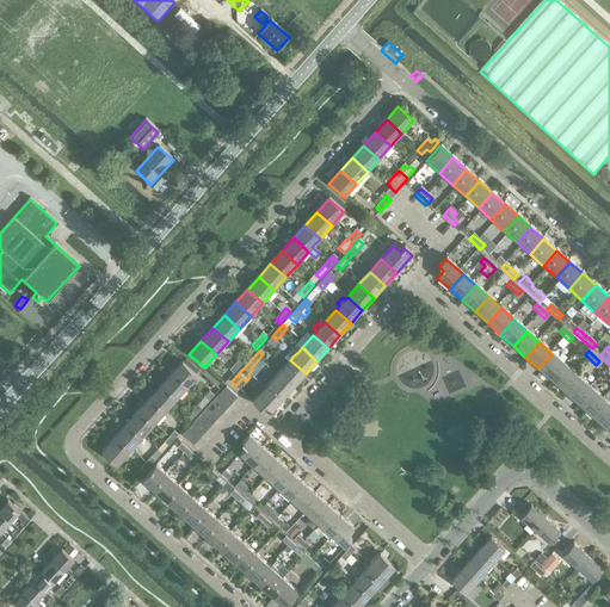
[(552,354),(538,369),(552,381),(565,365),(552,354)]
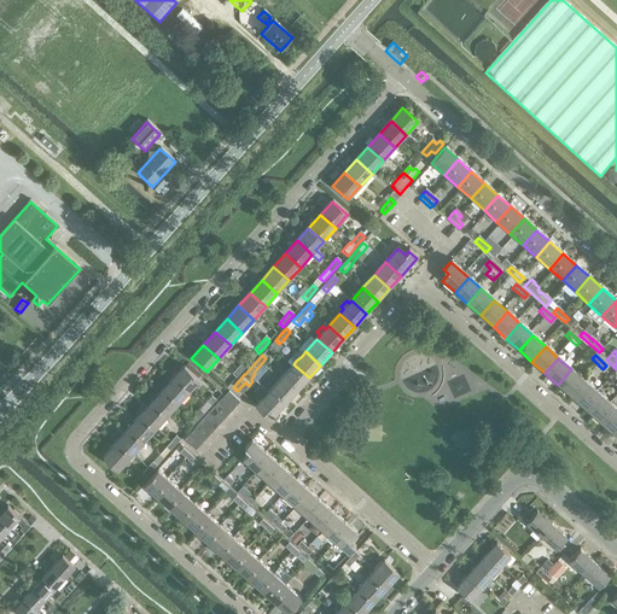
[(236,379),(245,368),(242,364),(231,375),(236,379)]
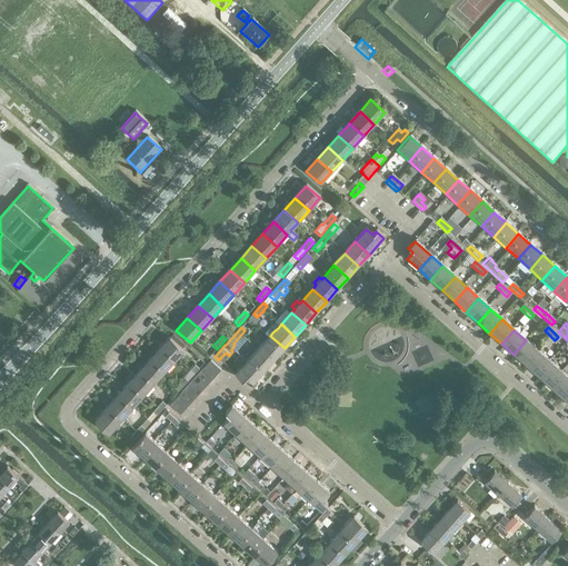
[(270,336),(260,347),(273,360),(285,348),(270,336)]
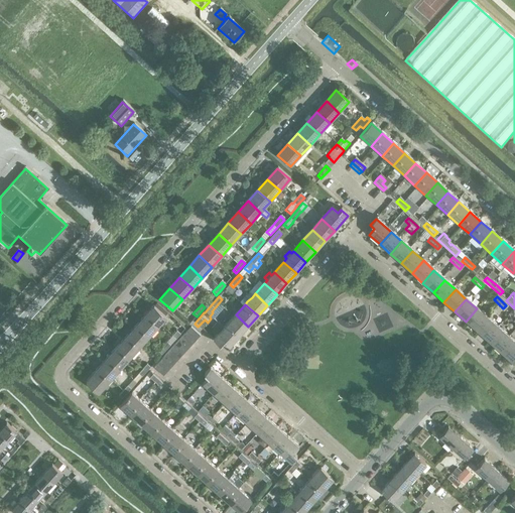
[(153,306),(143,317),(156,329),(166,317),(153,306)]
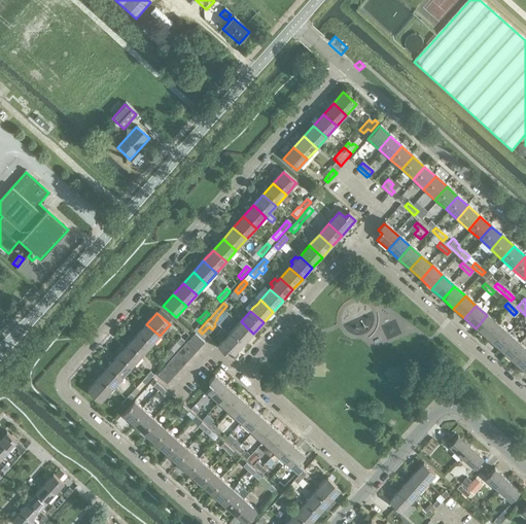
[(487,315),(476,328),(486,338),(498,325),(487,315)]
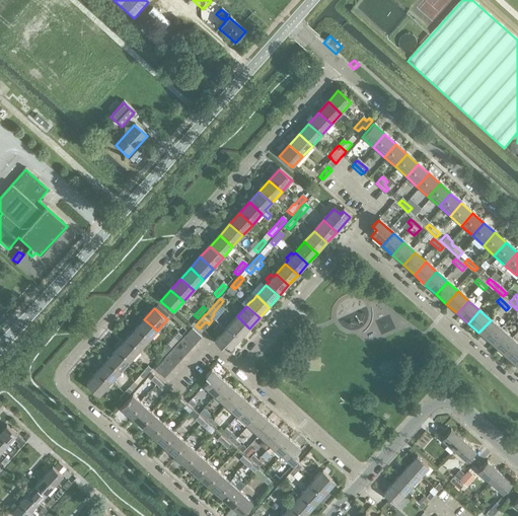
[(237,316),(234,320),(227,327),(240,339),(249,328),(237,316)]
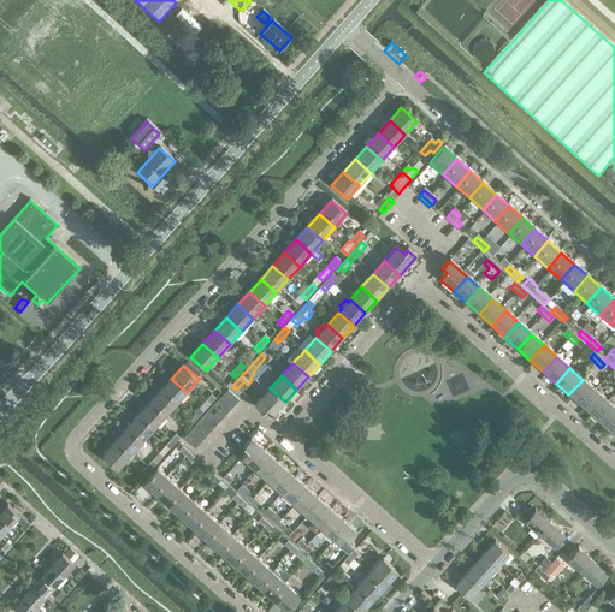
[(187,392),(171,379),(160,392),(176,405),(187,392)]
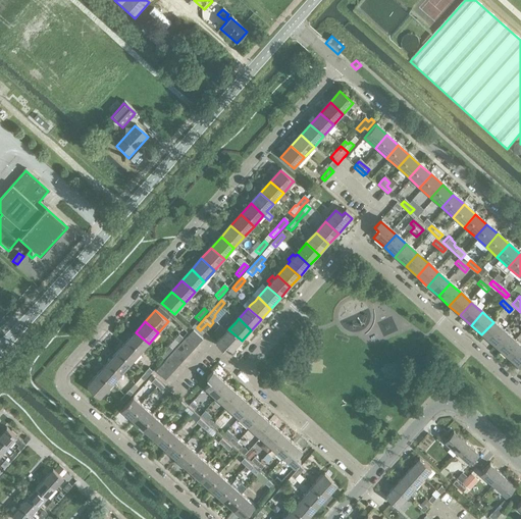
[(493,322),(481,334),(492,345),(504,331),(493,322)]
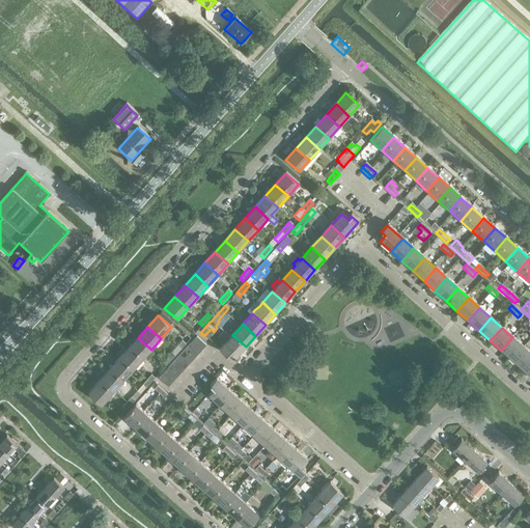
[(232,335),(229,338),(224,334),(221,337),(223,339),(221,342),(224,344),(219,351),(225,357),(229,353),(235,358),(246,346),(232,335)]
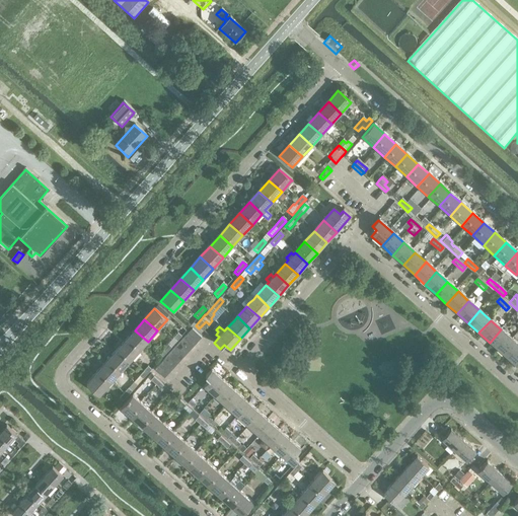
[(501,329),(490,343),(501,352),(512,340),(501,329)]
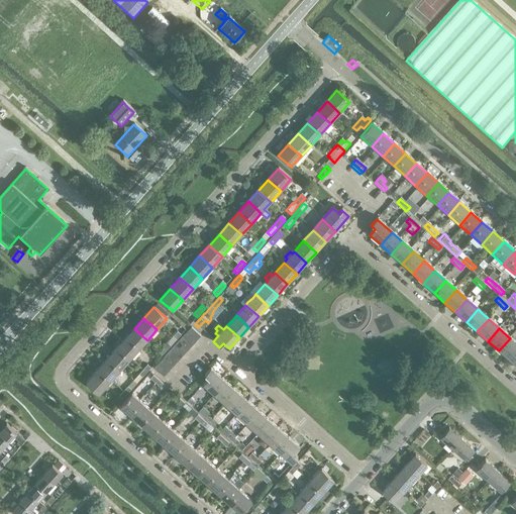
[(147,340),(134,329),(124,339),(137,351),(147,340)]
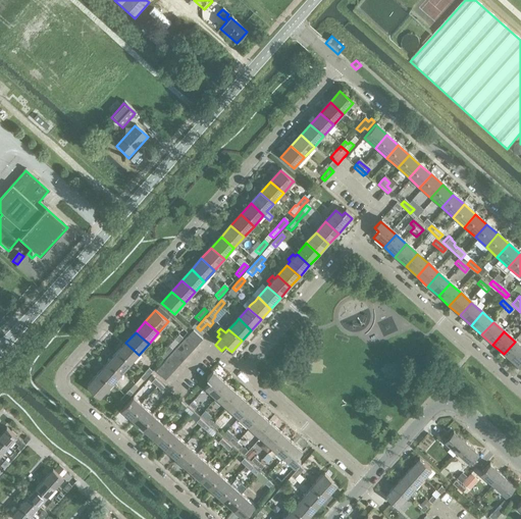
[(193,332),(189,338),(198,346),(202,342),(193,332)]
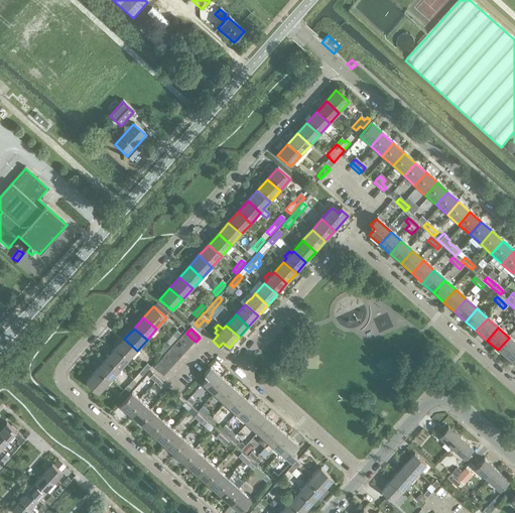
[(171,338),(175,341),(179,336),(176,333),(171,338)]
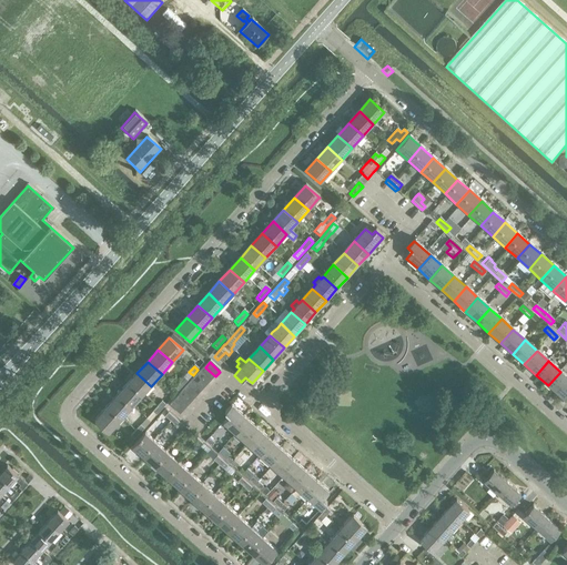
[(205,367),(201,372),(211,382),(215,376),(205,367)]
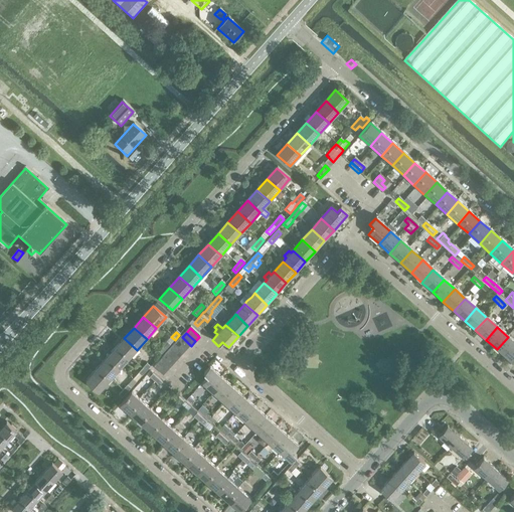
[(182,337),(178,341),(187,350),(191,346),(182,337)]
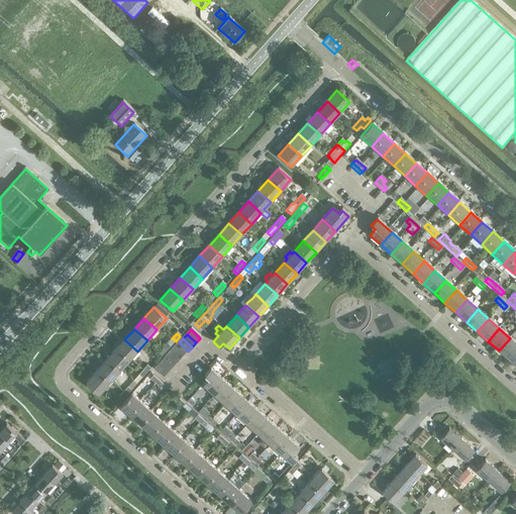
[(515,343),(510,338),(499,350),(509,361),(515,352),(515,343)]
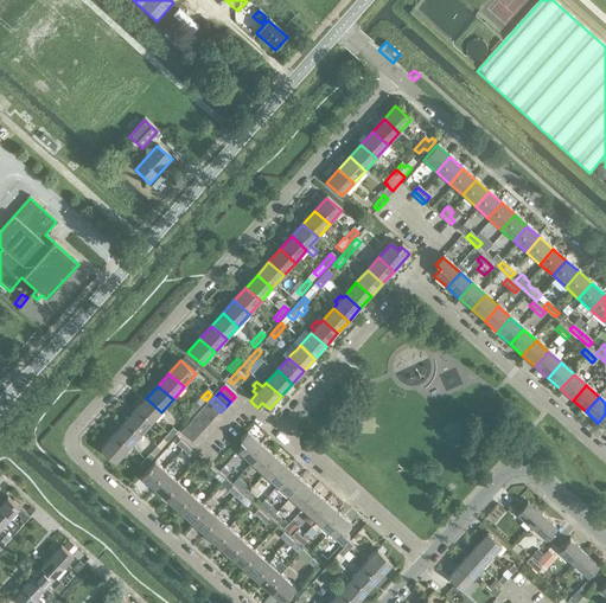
[(161,412),(146,398),(135,411),(150,424),(161,412)]
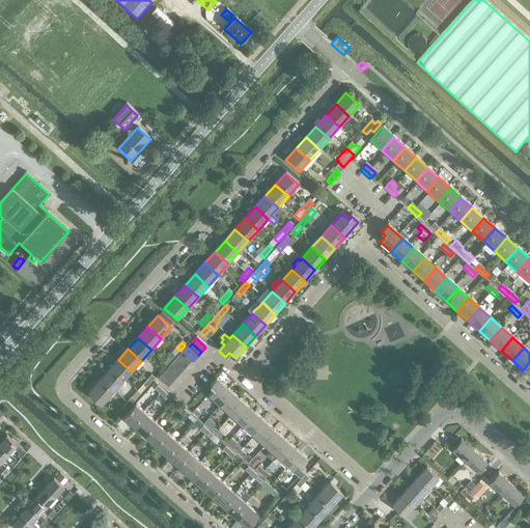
[(184,352),(178,357),(189,365),(193,361),(184,352)]
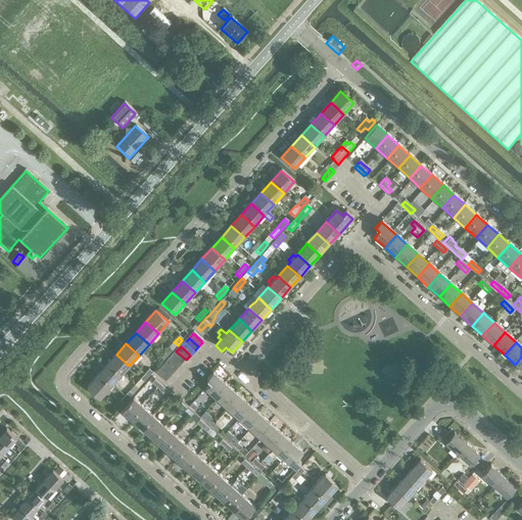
[(159,358),(163,361),(172,351),(169,348),(159,358)]
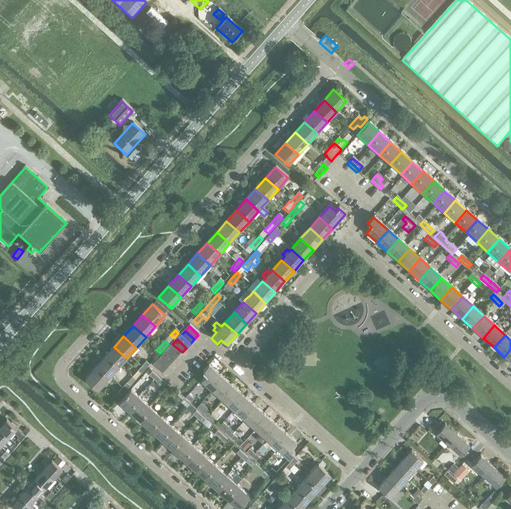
[(172,344),(168,348),(178,357),(182,352),(172,344)]
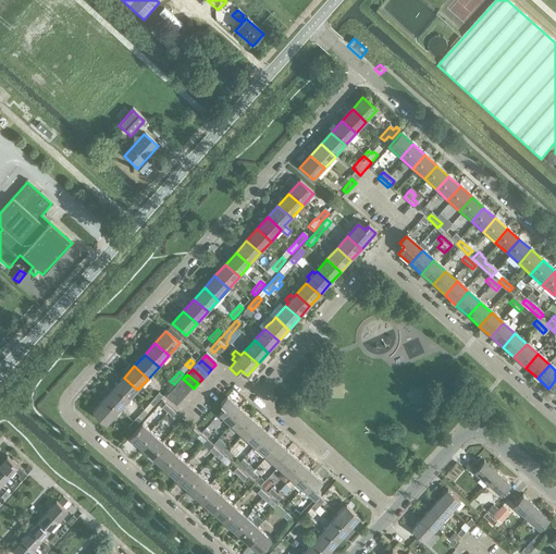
[(137,390),(124,378),(113,390),(127,402),(137,390)]
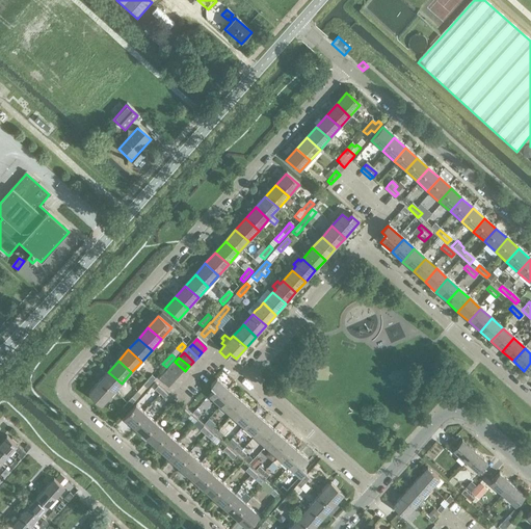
[(175,362),(170,367),(181,375),(185,371),(175,362)]
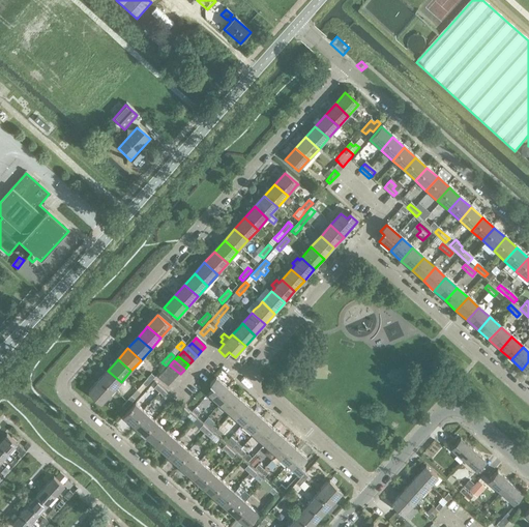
[(170,366),(166,370),(176,379),(180,374),(170,366)]
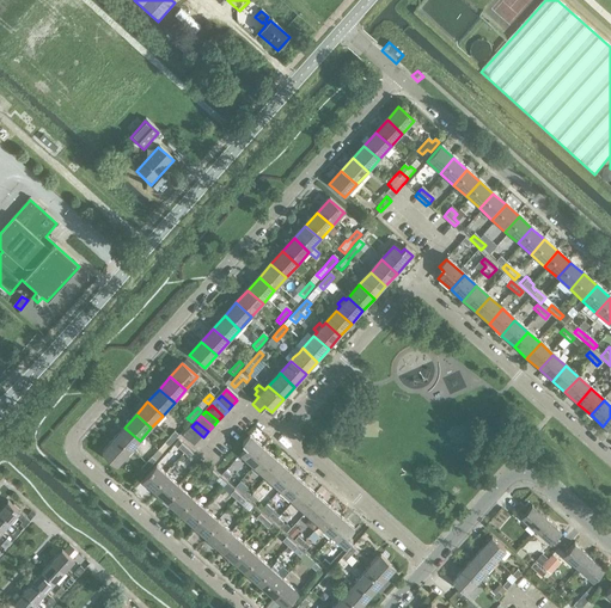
[(191,427),(187,433),(199,442),(203,437),(191,427)]
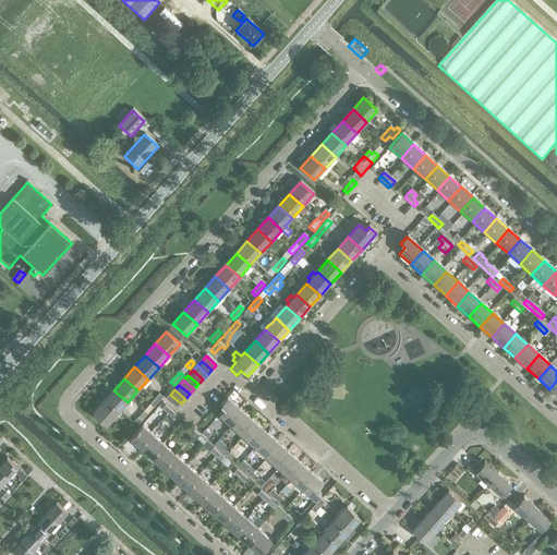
[(128,402),(113,390),(103,401),(117,414),(128,402)]
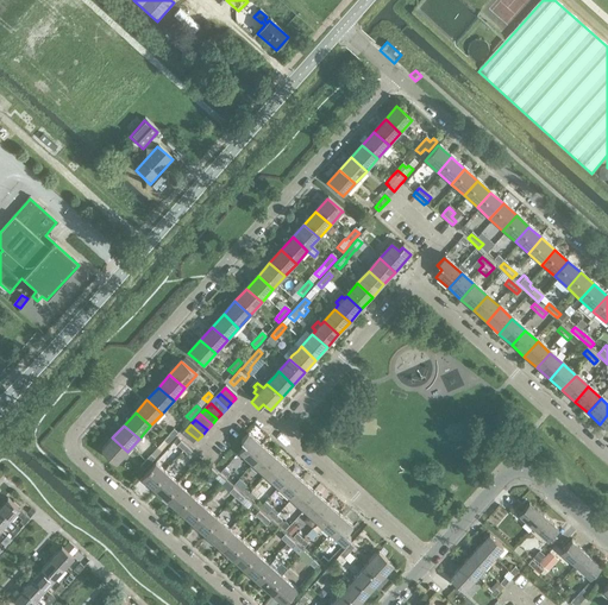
[(192,446),(198,440),(186,430),(181,435),(192,446)]
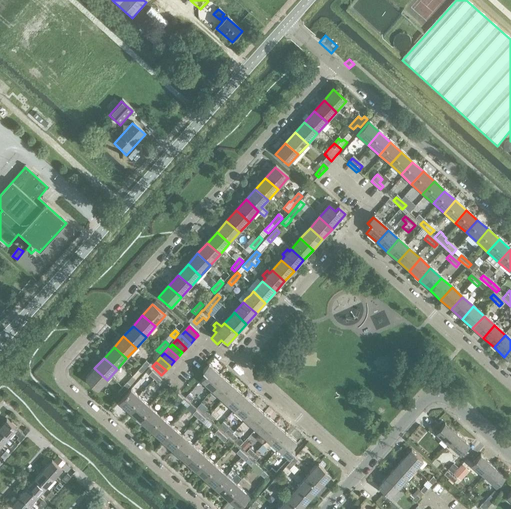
[(137,372),(140,375),(149,366),(145,363),(137,372)]
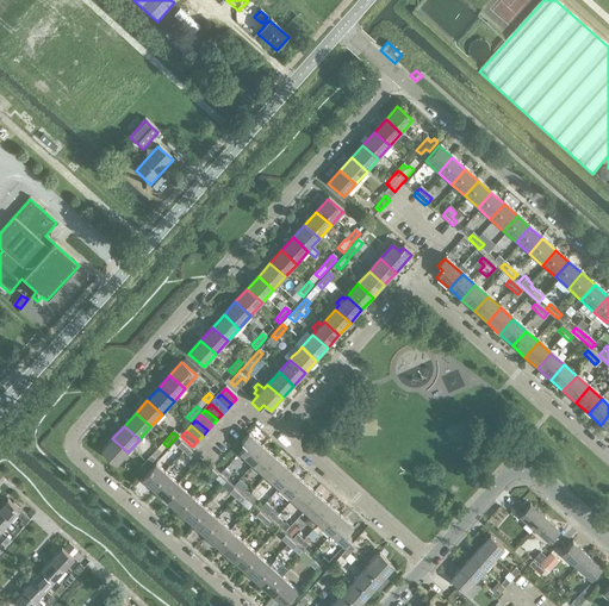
[(246,448),(240,454),(252,466),(265,451),(248,436),(241,443),(246,448)]
